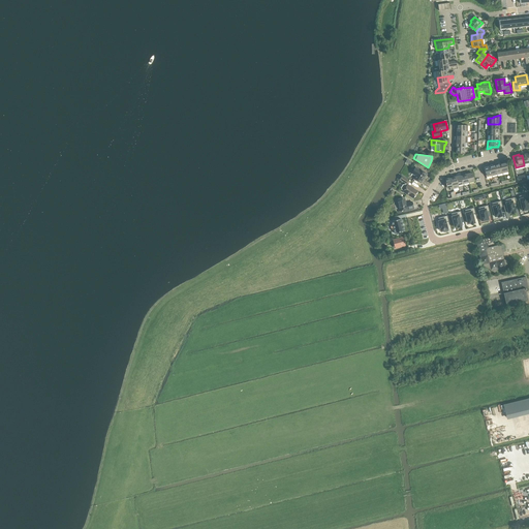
[(421,183),(427,174),(418,168),(418,169),(415,167),(412,174),(415,176),(413,179),(421,183)]
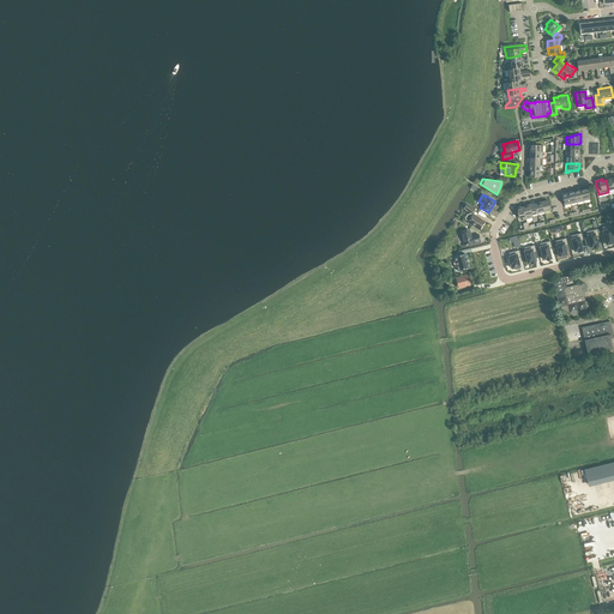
[(474,215),(473,214),(475,210),(467,205),(464,209),(470,212),(470,214),(468,215),(465,218),(465,220),(469,222),(468,223),(480,230),(485,222),(480,220),(473,215),(474,215)]
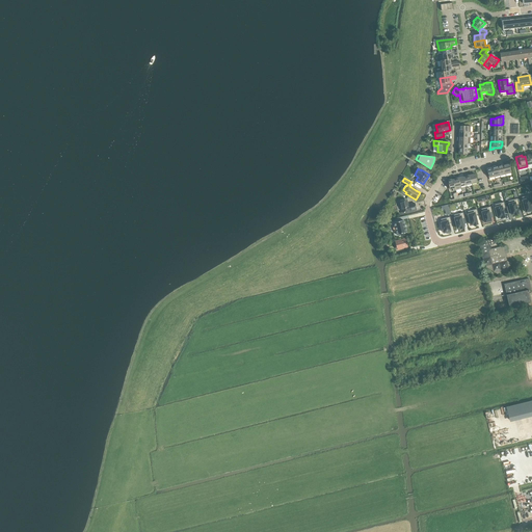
[(452,188),(453,191),(455,190),(453,180),(452,180),(451,179),(447,180),(450,189),(452,188)]
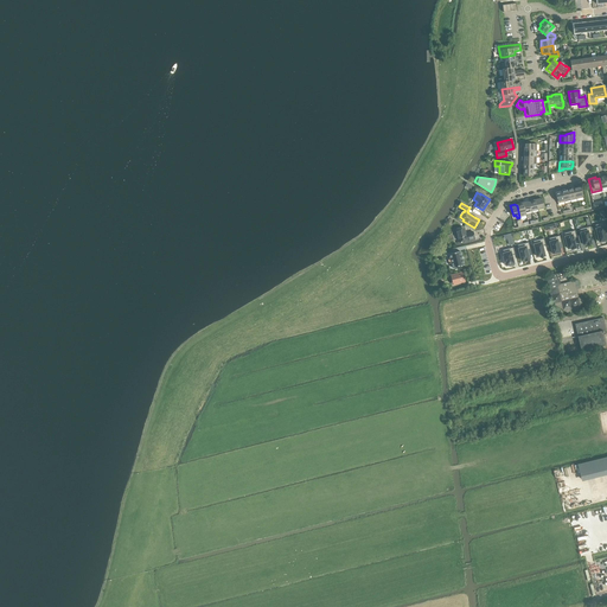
[(602,224),(595,227),(596,230),(600,242),(602,241),(602,242),(606,241),(606,240),(605,231),(606,230),(606,225),(606,224),(602,224)]
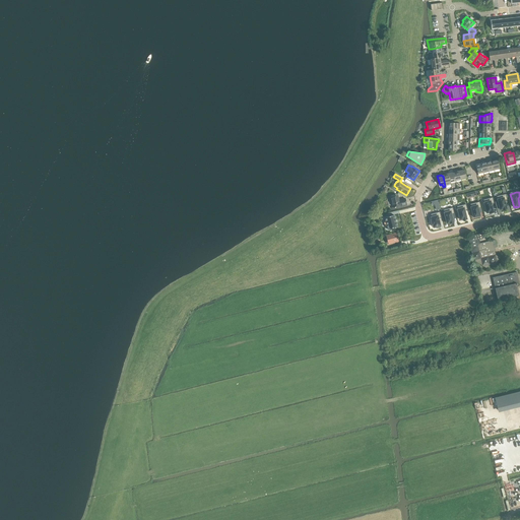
[(503,195),(497,196),(498,199),(500,210),(503,209),(503,210),(507,209),(505,201),(507,200),(506,194),(503,195)]
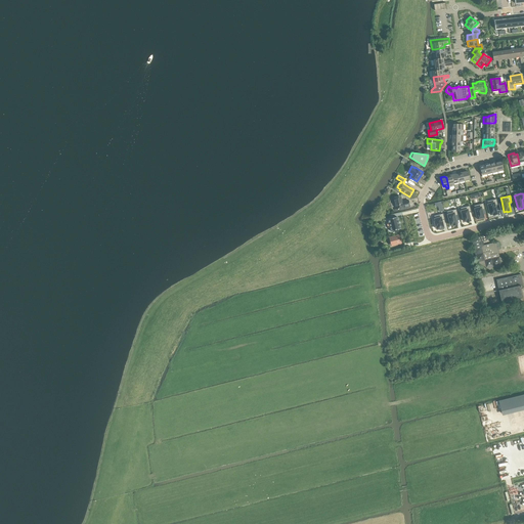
[(400,209),(409,207),(408,200),(404,201),(404,202),(402,202),(401,197),(393,199),(396,209),(399,209),(400,209)]
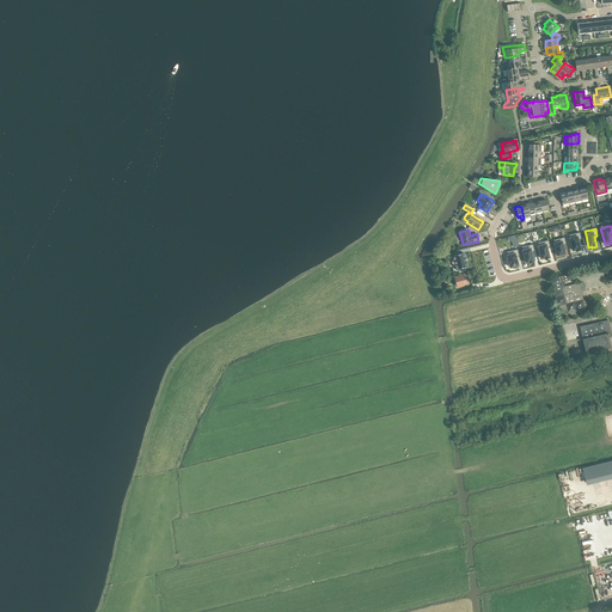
[(576,233),(569,236),(570,239),(573,251),(576,250),(576,251),(581,250),(579,240),(581,239),(580,232),(576,233)]
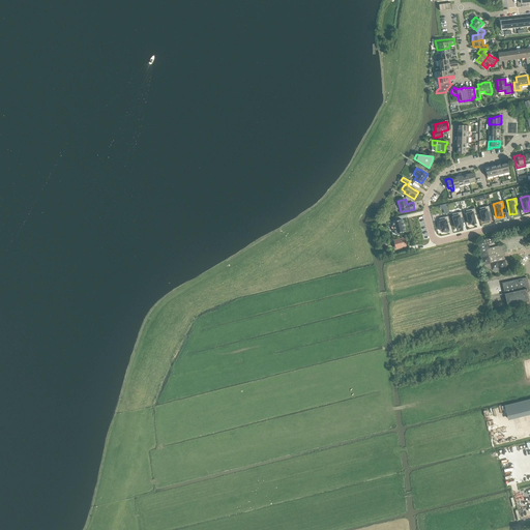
[(486,206),(479,208),(480,211),(482,222),(486,221),(486,222),(490,221),(490,219),(488,212),(491,211),(489,206),(486,206)]
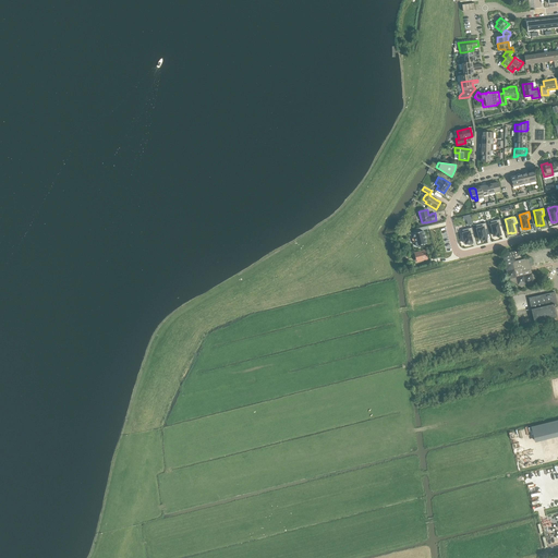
[(497,220),(490,221),(492,225),(494,235),(497,235),(497,237),(501,235),(499,227),(502,226),(500,219),(497,220)]
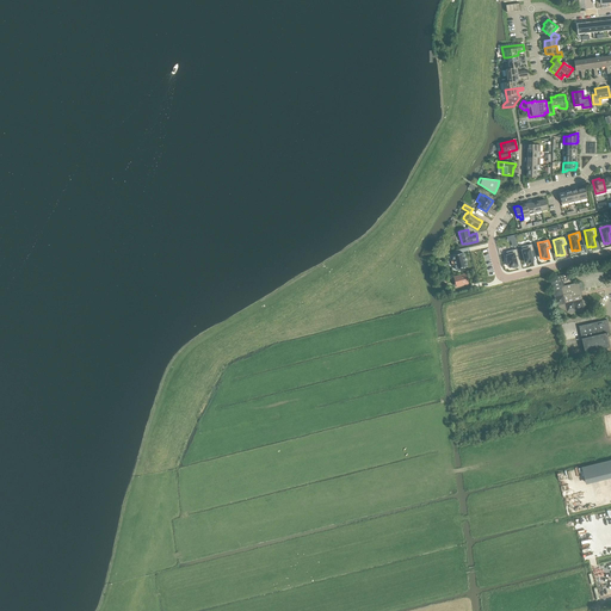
[(529,245),(522,247),(523,251),(525,263),(529,261),(529,263),(534,261),(532,257),(531,252),(534,251),(532,244),(529,245)]
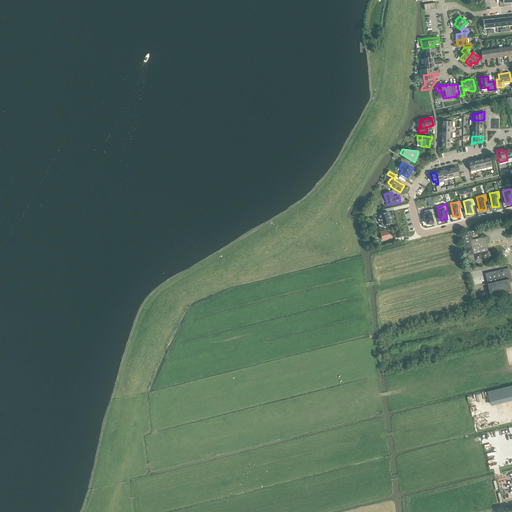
[(430,209),(424,211),(425,214),(425,217),(424,217),(425,221),(426,221),(427,224),(430,223),(430,224),(434,223),(433,222),(432,215),(435,214),(433,209),(430,209)]
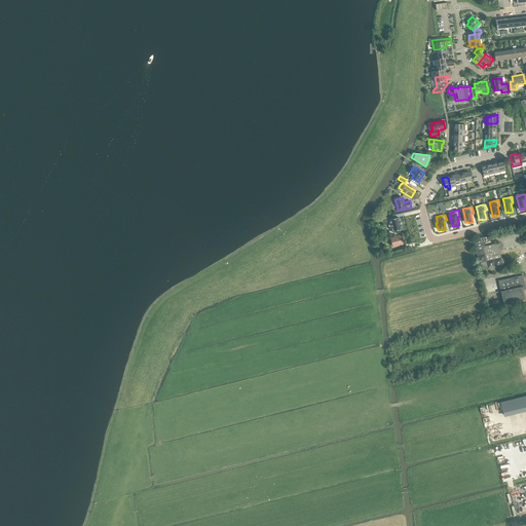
[(400,218),(388,221),(392,232),(403,229),(400,218)]
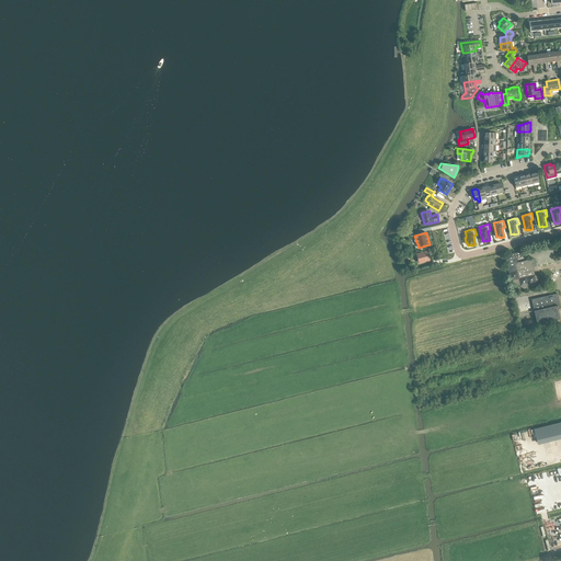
[(528,285),(533,288),(539,278),(535,275),(534,271),(533,272),(531,267),(536,266),(534,259),(518,263),(517,259),(523,256),(522,251),(507,255),(505,258),(511,281),(525,289),(528,285)]
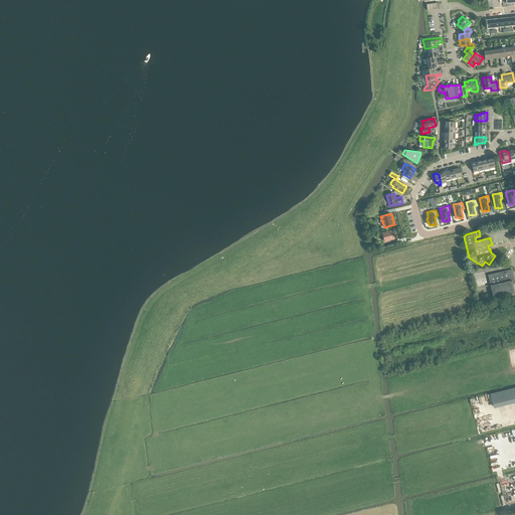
[(392,231),(383,234),(385,241),(394,238),(392,231)]
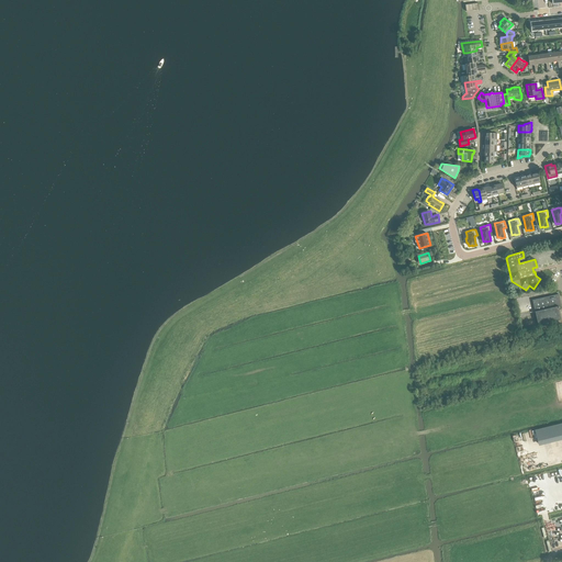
[(558,271),(552,281),(555,283),(561,273),(558,271)]
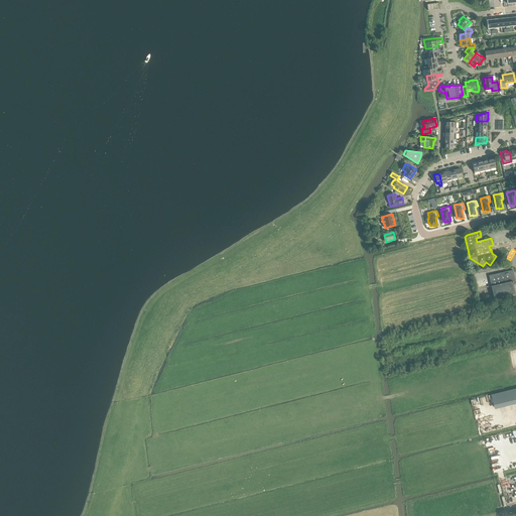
[(513,284),(515,283),(513,270),(507,271),(507,272),(500,274),(500,273),(489,275),(494,298),(515,293),(513,284)]
